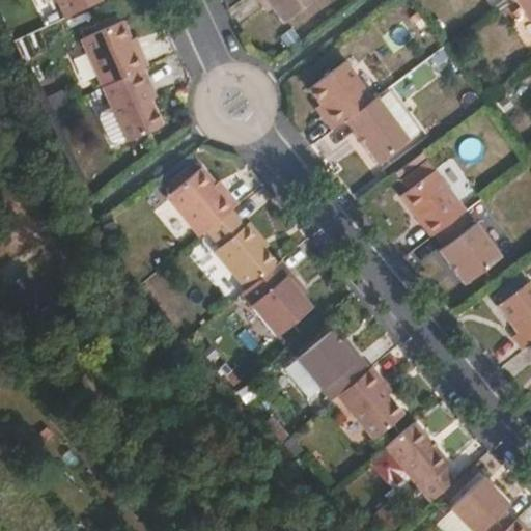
[(55,0),(64,19),(104,0),(55,0)]
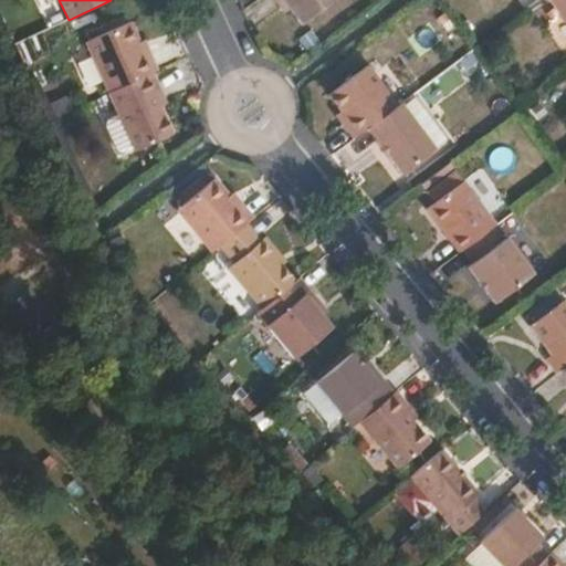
[(274,0),(280,6),(284,2),(287,8),(301,24),(334,0),(274,0)]
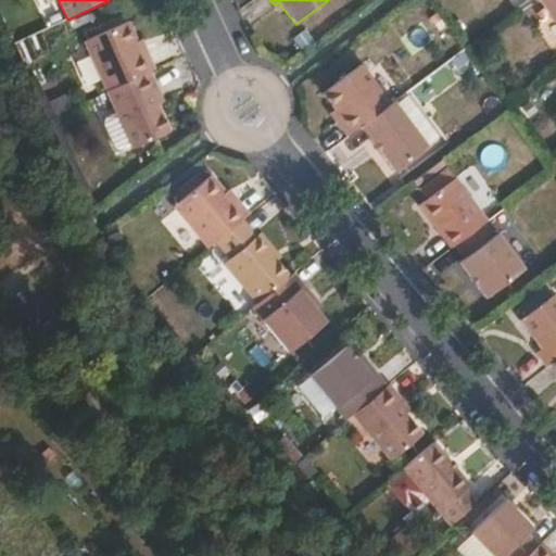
[(555,0),(539,0),(555,23),(555,0)]
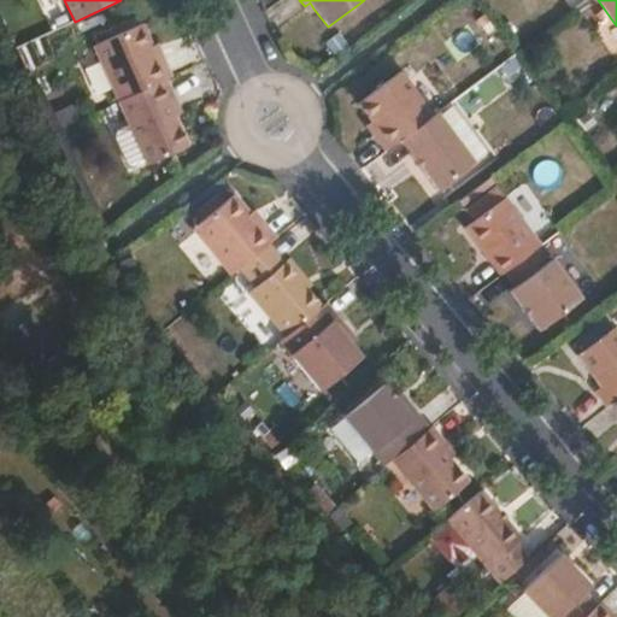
[(93,46),(118,101),(166,80),(170,77),(162,58),(158,59),(152,46),(141,24),(93,46)]
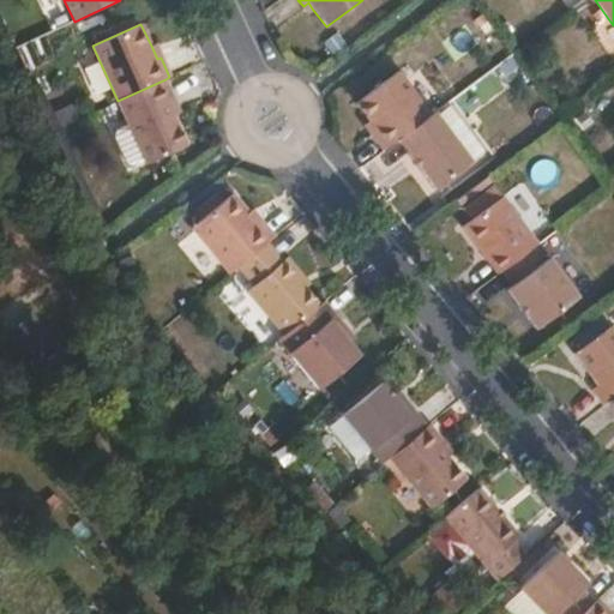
[(369,133),(384,150),(398,139),(432,114),(397,70),(356,102),(369,121),(375,128),(369,133)]
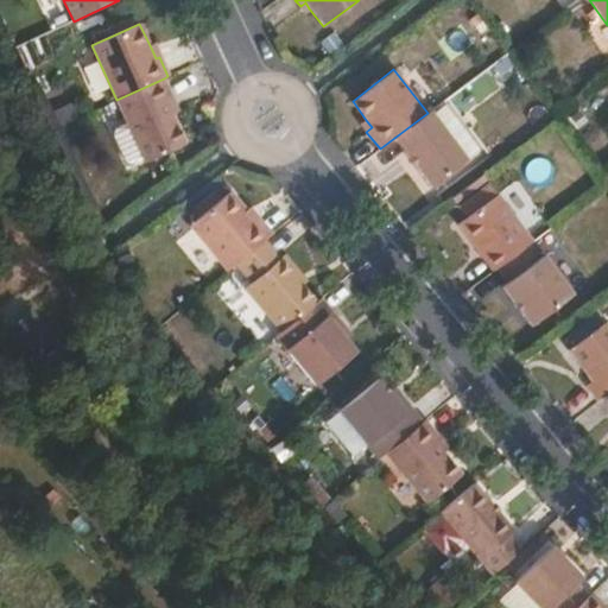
[(164,78),(116,100),(145,163),(185,144),(172,115),(165,99),(171,95),(164,78)]
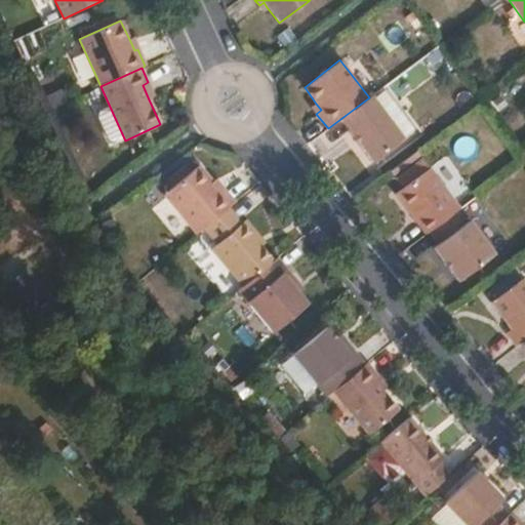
[(143,85),(149,99),(155,96),(148,82),(143,85)]
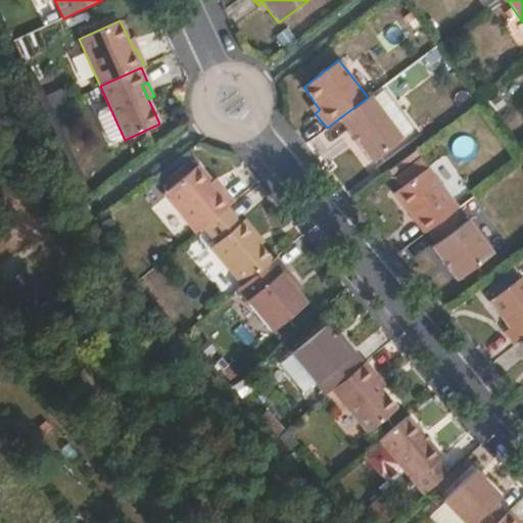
[(401,138),(370,96),(368,97),(339,119),(371,161),(401,138)]
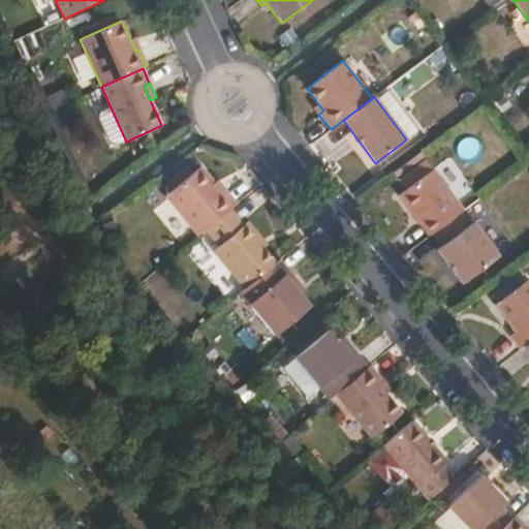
[(314,107),(318,115),(323,111),(318,104),(314,107)]
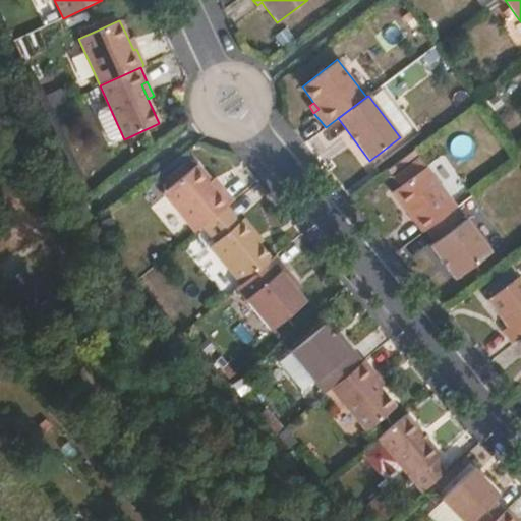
[(163,193),(194,232),(201,227),(226,207),(233,201),(221,187),(218,189),(211,180),(196,164),(163,193)]
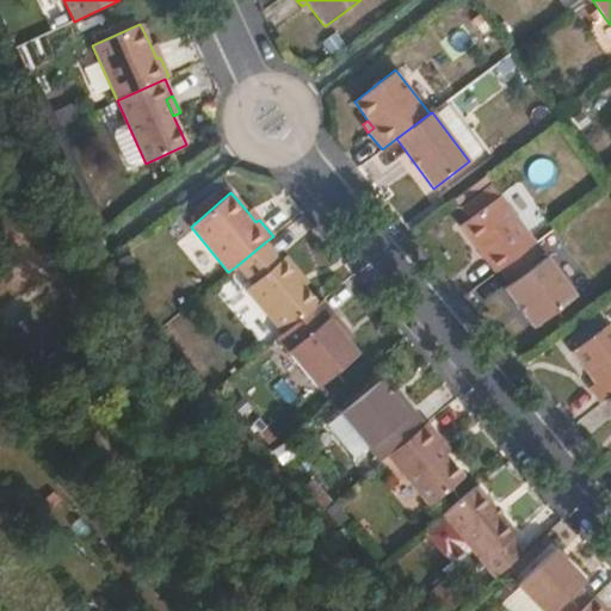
[(460,224),(495,273),(499,270),(529,248),(536,242),(500,195),(460,224)]
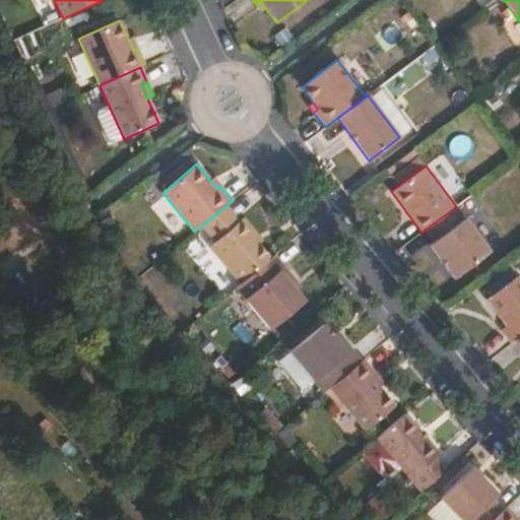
[(213,178),(210,180),(217,189),(220,187),(213,178)]
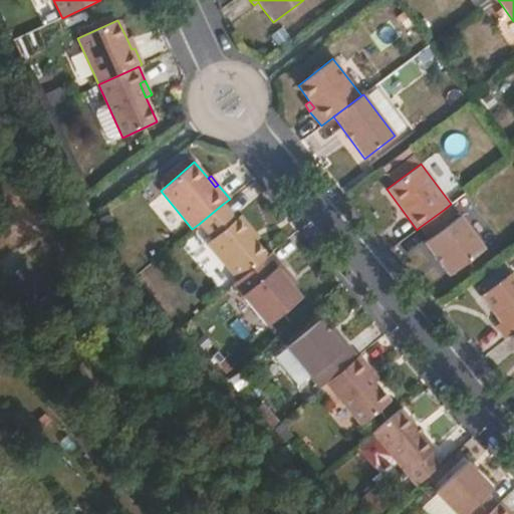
[(223,204),(199,224),(212,239),(206,243),(237,280),(267,255),(256,242),(248,233),(251,230),(240,216),(236,219),(223,204)]
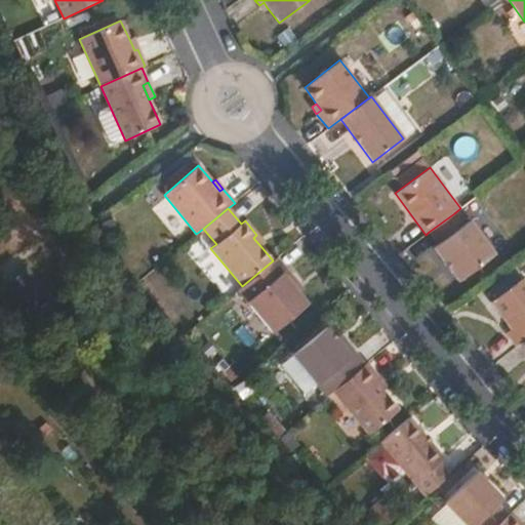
[(454,213),(429,232),(437,244),(433,247),(457,281),(494,254),(469,220),(463,224),(454,213)]
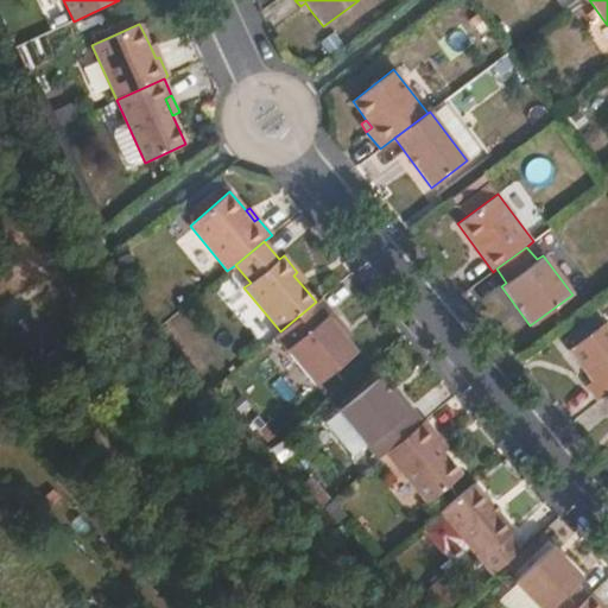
[(306,283),(297,272),(293,276),(303,286),(306,283)]
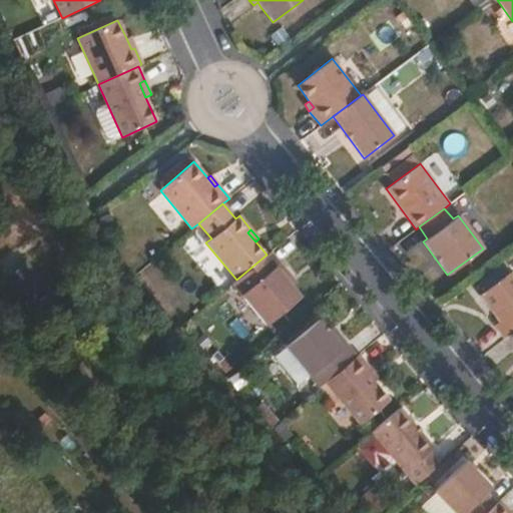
[(236,280),(231,284),(266,326),(301,298),(292,287),(285,279),(290,276),(270,251),(267,254),(236,280)]
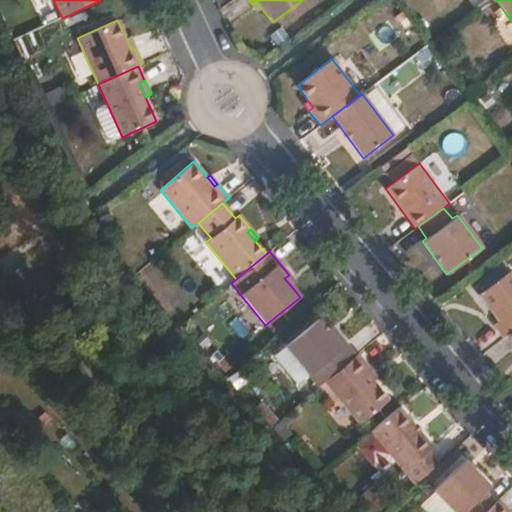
[(493,325),(503,338),(508,334),(511,331),(511,275),(508,271),(478,294),(498,321),(493,325)]
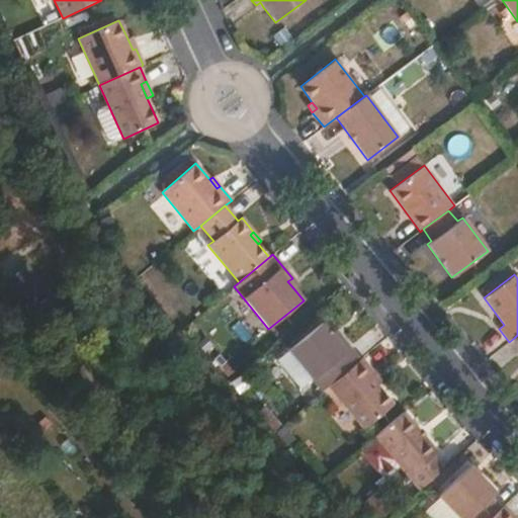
[(287,281),(294,289),(298,285),(292,278),(287,281)]
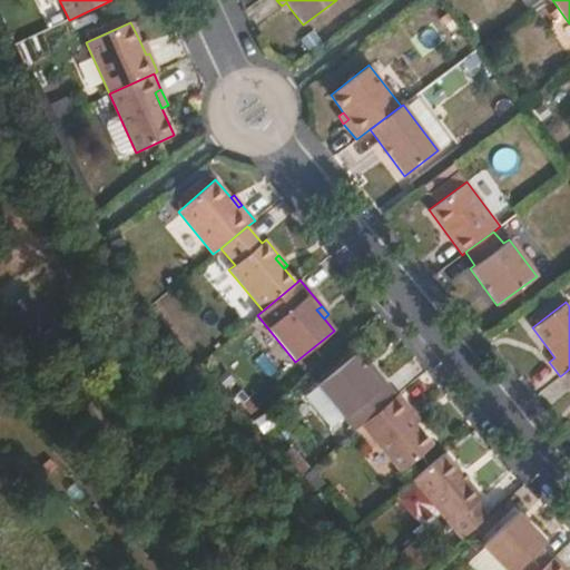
[(317,386),(354,431),(361,425),(396,395),(374,370),(370,374),(365,369),(354,355),(317,386)]
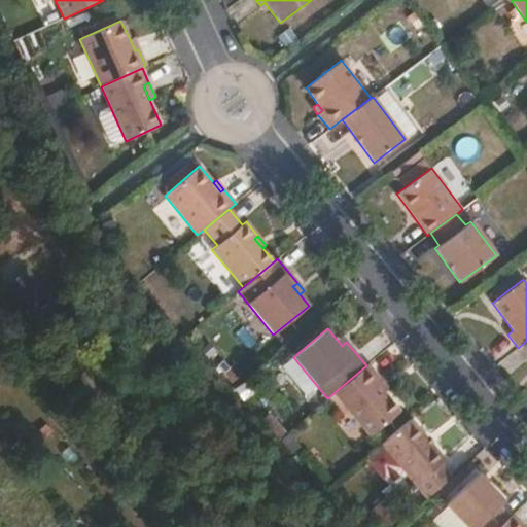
[(342,337),(338,341),(342,346),(346,342),(342,337)]
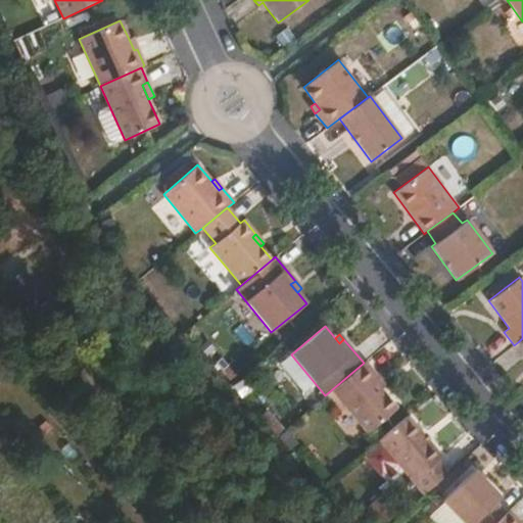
[(376,374),(366,362),(364,363),(331,390),(367,433),(397,409),(381,389),(371,378),(376,374)]
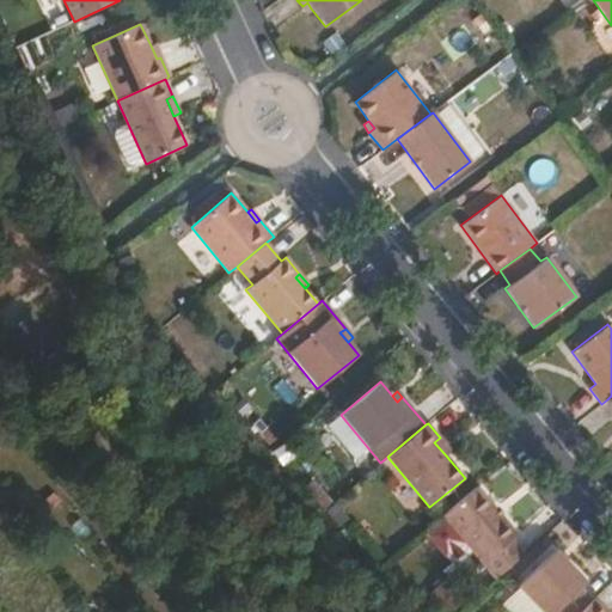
[(452,451),(440,438),(434,442),(446,456),(452,451)]
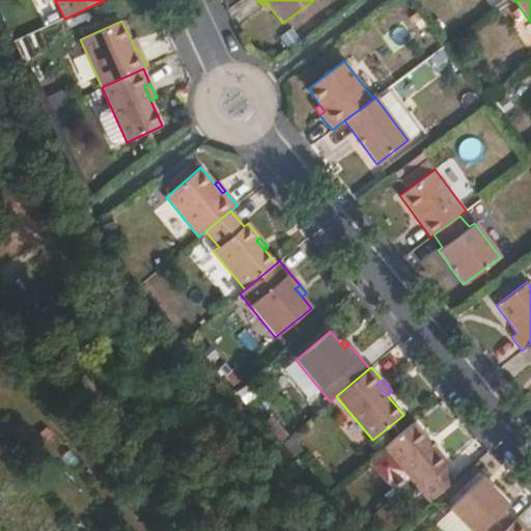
[(384,447),(429,502),(453,480),(444,468),(449,463),(414,422),(384,447)]
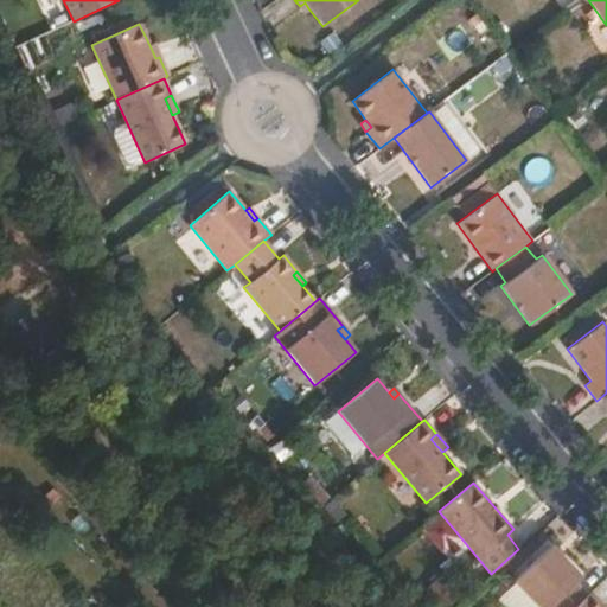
[(574,606),(587,594),(575,582),(581,577),(549,545),(512,582),(536,606),(574,606)]
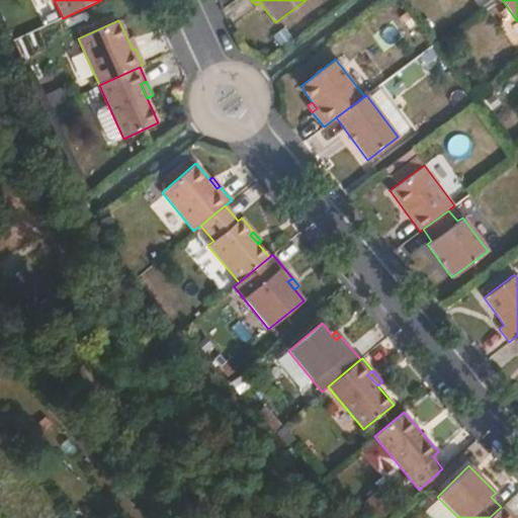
[(490,517),(514,517),(503,506),(501,507),(490,517)]
